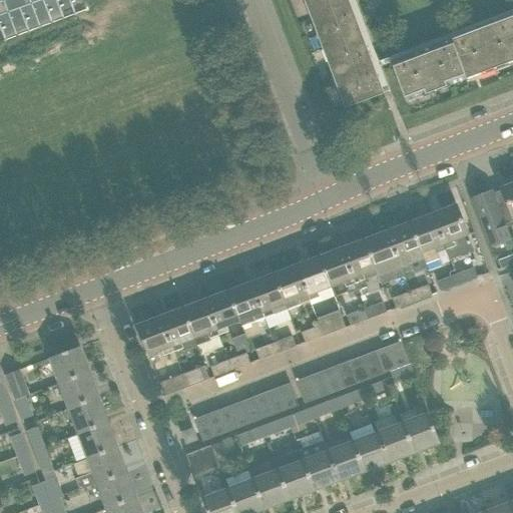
[(0,0),(0,41),(86,10),(82,0),(0,0)]
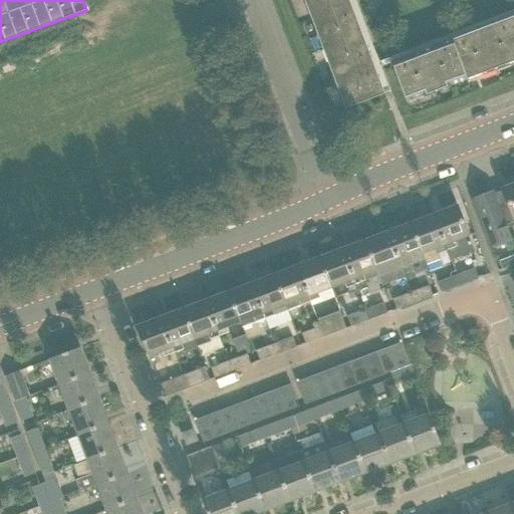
[(384,93),(348,0),(303,0),(344,108),(384,93)]
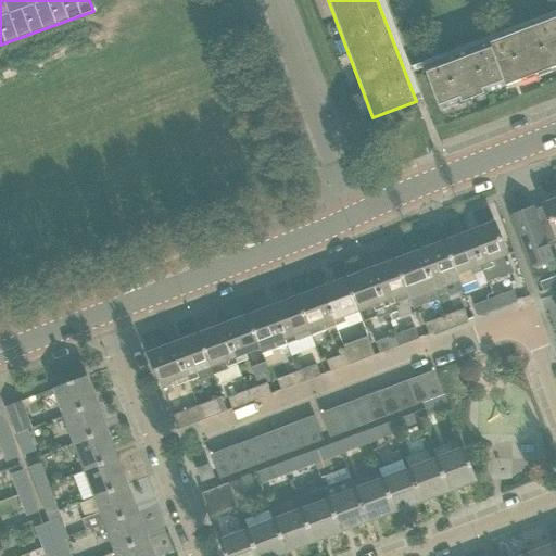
[(439,111),(555,66),(555,17),(424,68),(439,111)]
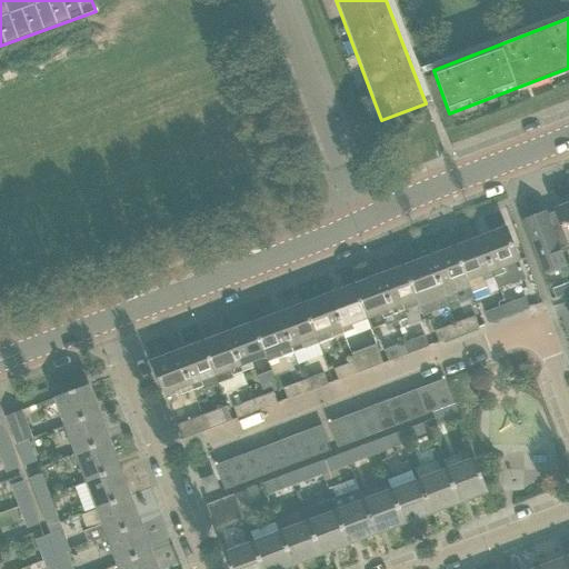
[(568,202),(556,208),(557,210),(545,216),(543,215),(526,221),(543,271),(565,263),(560,252),(568,248),(568,202)]
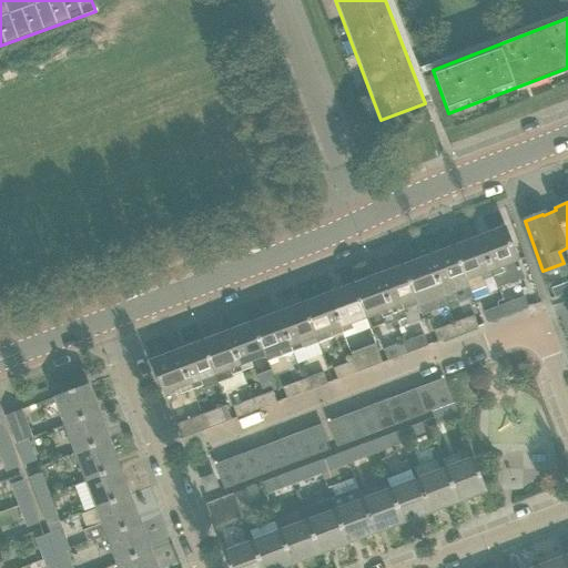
[(497,286),(523,276),(504,227),(478,237),(493,277),(494,276),(497,286)]
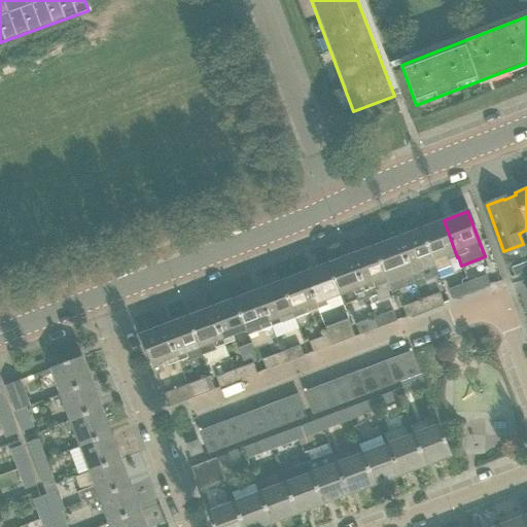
[(449,260),(457,257),(444,220),(421,229),(434,266),(436,272),(451,267),(449,260)]
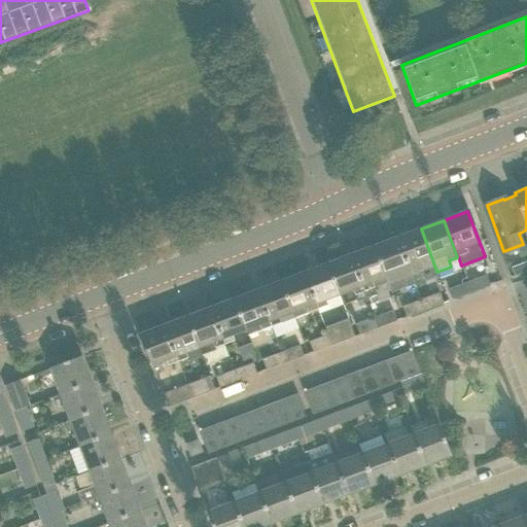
[(421,229),(397,238),(413,281),(423,277),(421,271),(434,266),(421,229)]
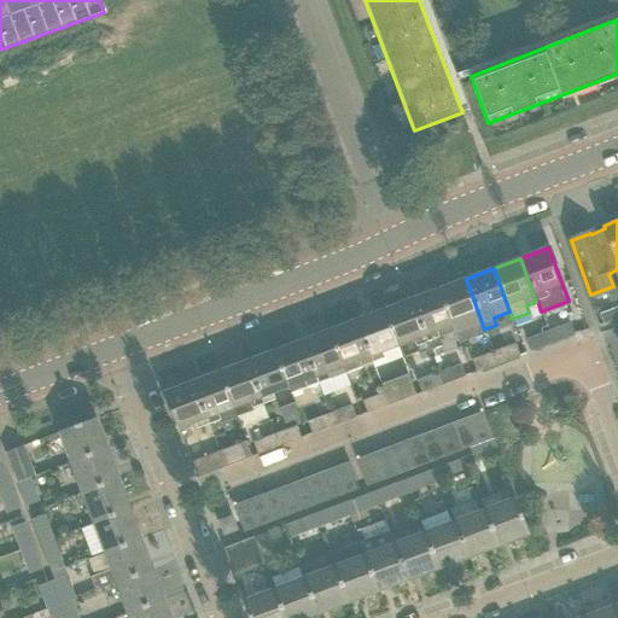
[(466,279),(438,289),(455,332),(455,333),(473,326),(477,337),(487,333),(484,330),(466,279)]
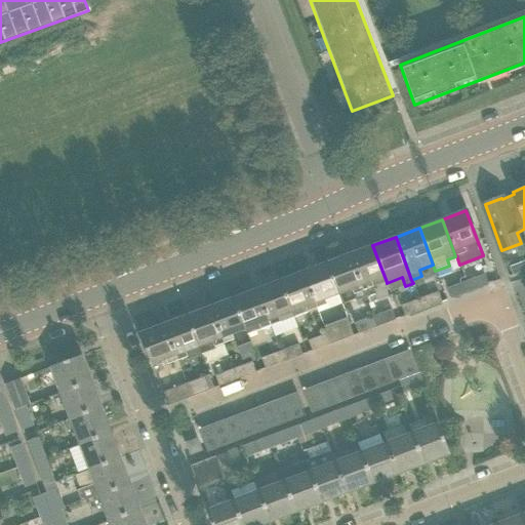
[(372,245),(349,254),(365,297),(376,294),(373,287),(387,282),(372,245)]
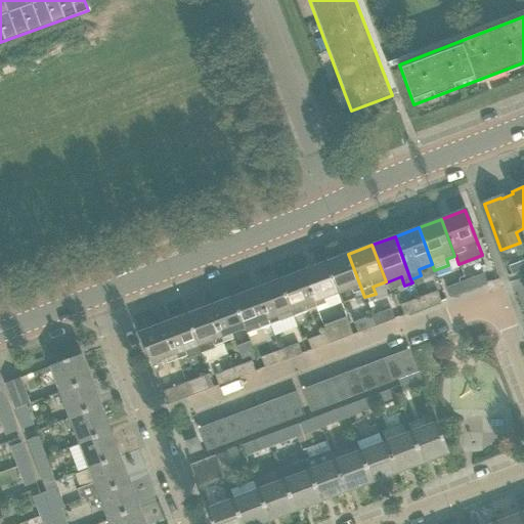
[(355,301),(364,297),(348,254),(325,262),(342,304),(354,300),(355,301)]
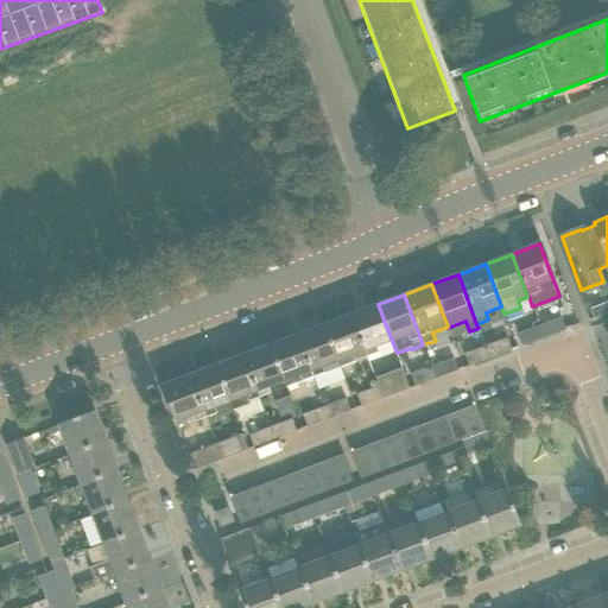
[(607,302),(589,309),(593,318),(607,311),(607,302)]
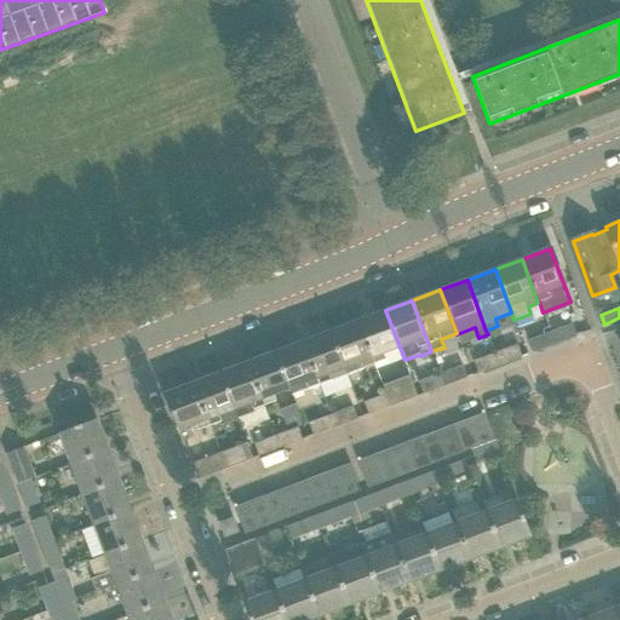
[(403,361),(405,360),(385,310),(359,321),(374,363),(385,360),(383,352),(399,348),(403,361)]
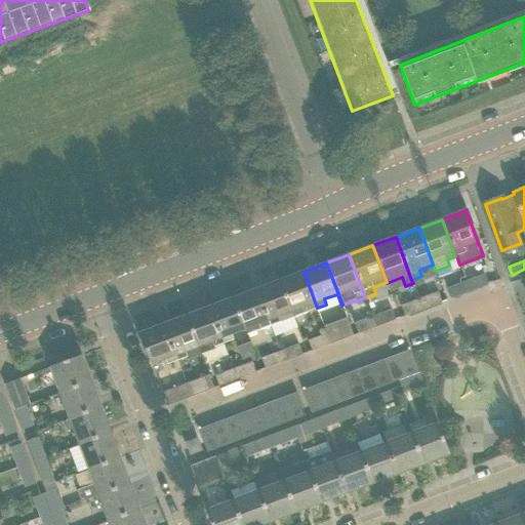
[(293,317),(317,308),(304,272),(280,280),(293,317)]
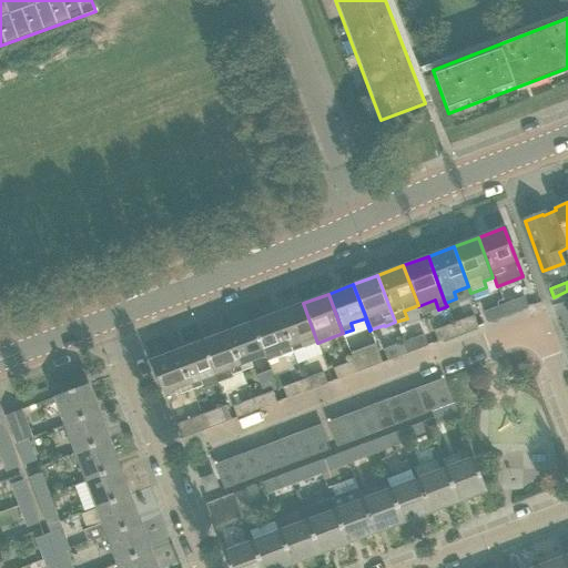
[(506,316),(528,308),(524,296),(505,304),(507,308),(504,310),(506,316)]
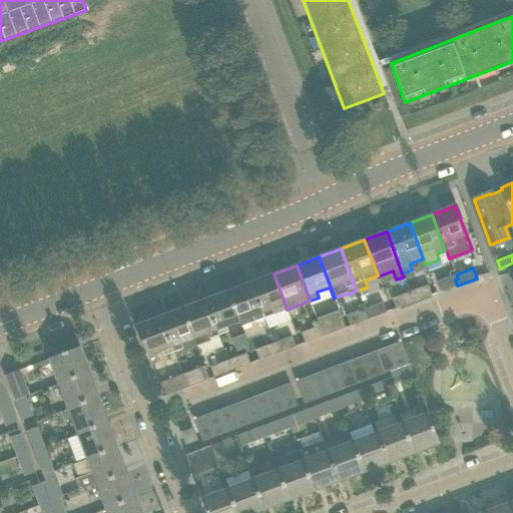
[(265,318),(287,310),(274,274),(251,283),(265,318)]
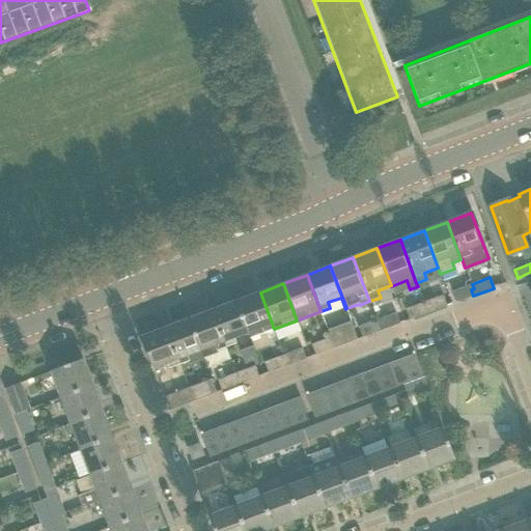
[(471,289),(474,288),(472,284),(452,291),(456,302),(473,296),(471,289)]
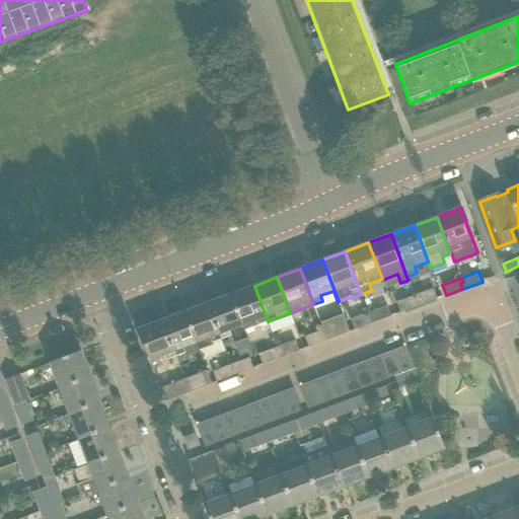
[(244,330),(268,321),(254,286),(230,294),(244,330)]
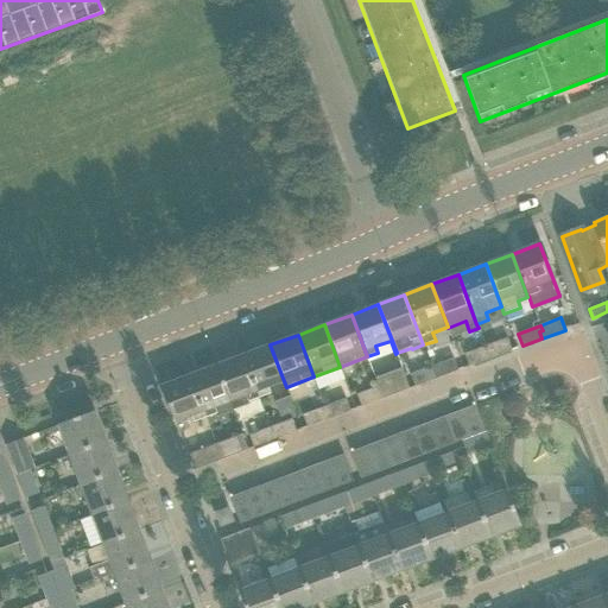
[(487,359),(512,350),(507,337),(487,344),(489,350),(485,353),(487,359)]
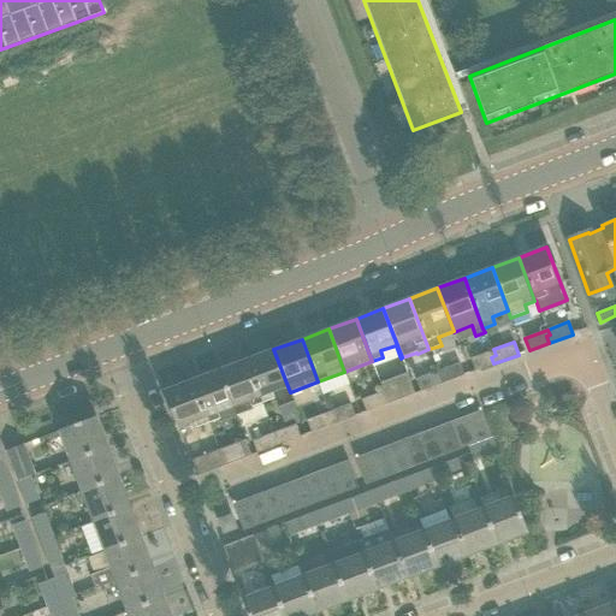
[(289,392),(290,392),(273,349),(247,360),(262,402),(274,397),(273,392),(286,388),(289,392)]
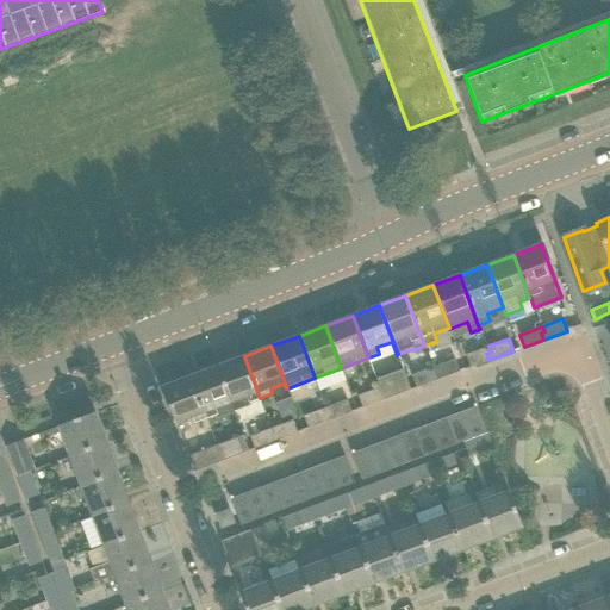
[(486,354),(491,352),(489,346),(465,355),(470,367),(489,360),(486,354)]
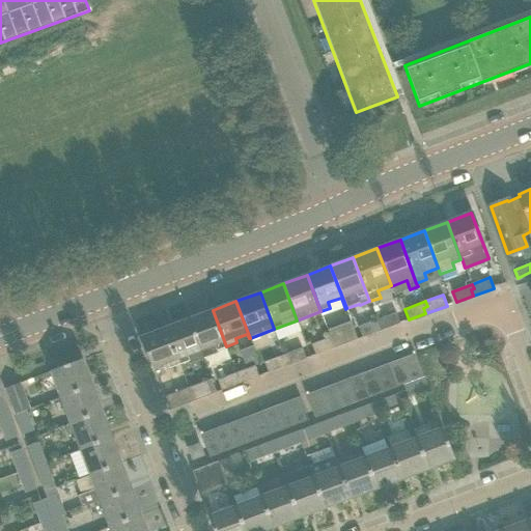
[(213,310),(189,318),(201,352),(204,359),(218,354),(217,351),(226,346),(213,310)]
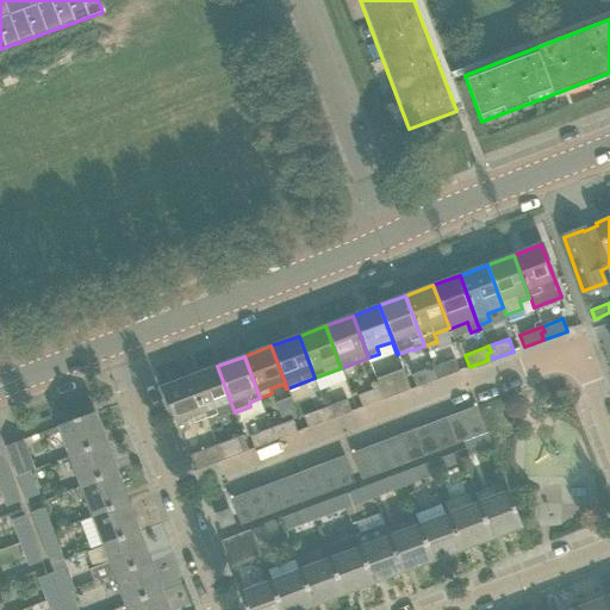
[(435,380),(459,372),(455,359),(435,367),(437,373),(433,374),(435,380)]
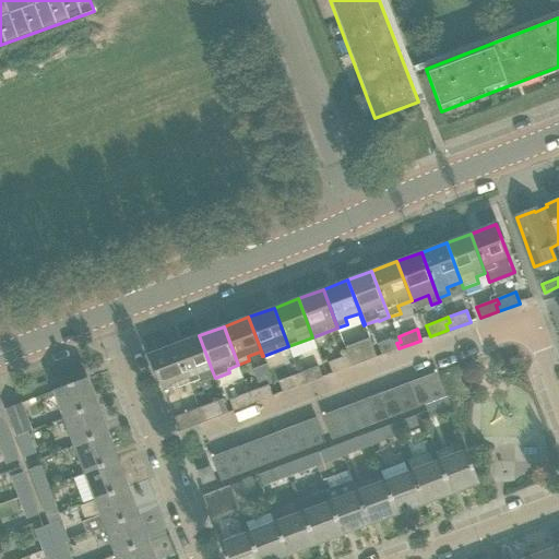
[(197,376),(212,370),(199,335),(175,345),(189,384),(199,380),(197,376)]
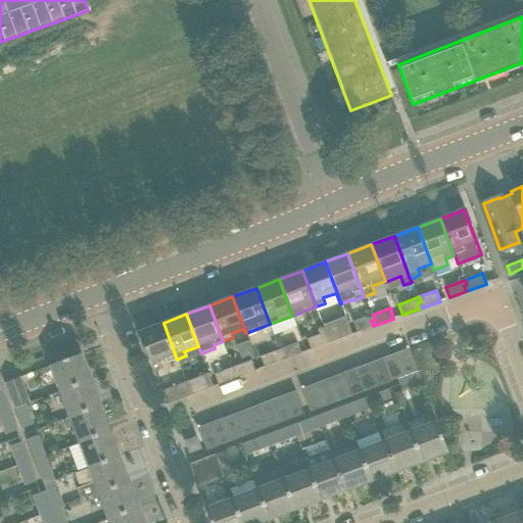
[(371,321),(375,320),(373,315),(352,322),(357,332),(373,326),(371,321)]
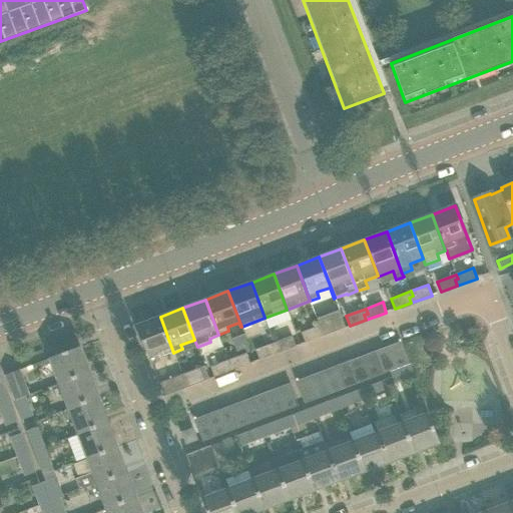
[(345,328),(342,319),(339,311),(316,319),(319,326),(321,325),(323,330),(319,332),(321,337),(345,328)]
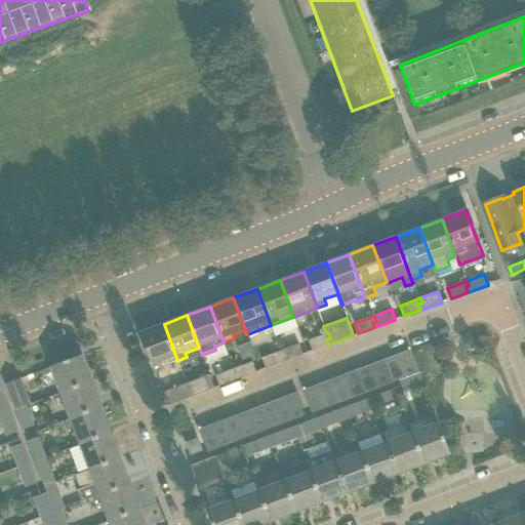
[(167,364),(177,361),(164,324),(139,333),(152,364),(165,359),(167,364)]
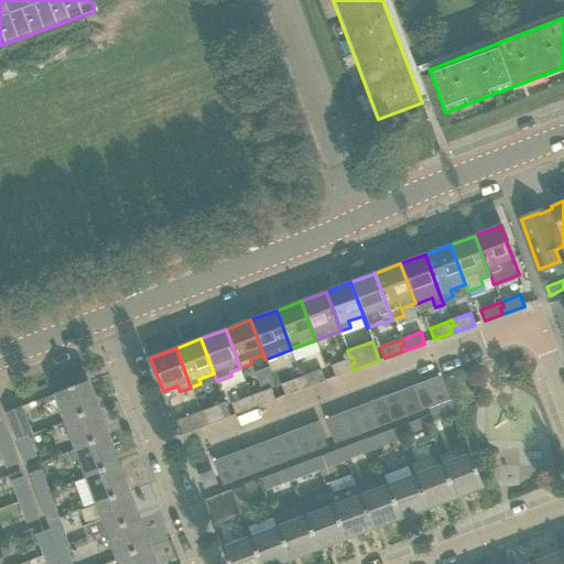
[(350,365),(355,362),(353,357),(350,358),(331,366),(335,377),(353,370),(350,365)]
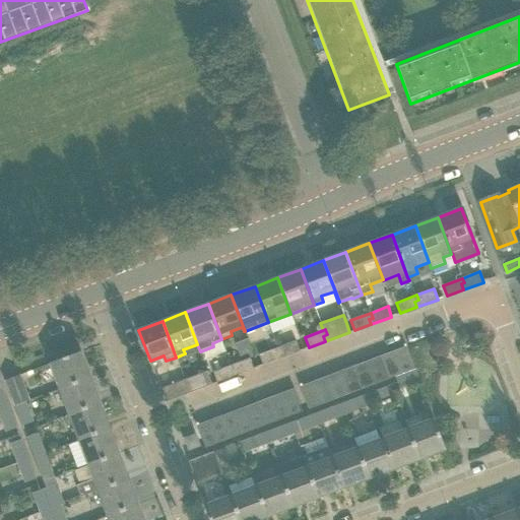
[(300,351),(300,350),(296,340),(278,347),(280,352),(277,353),(279,359),(300,351)]
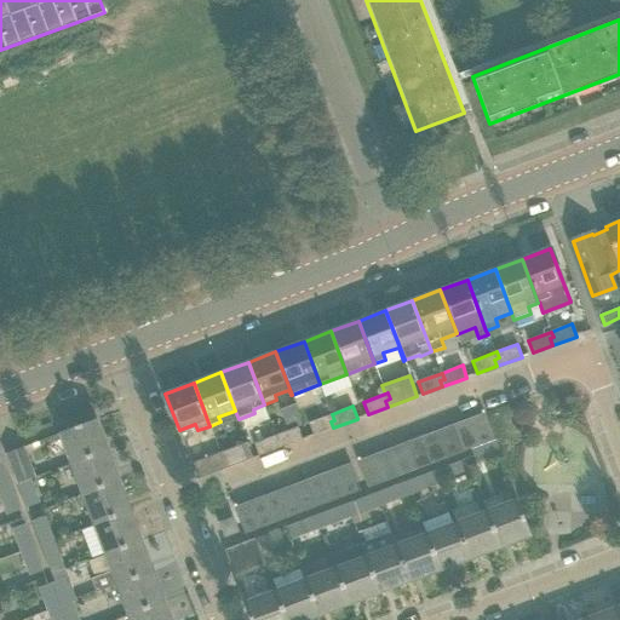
[(478,446),(494,440),(484,413),(469,419),(478,446)]
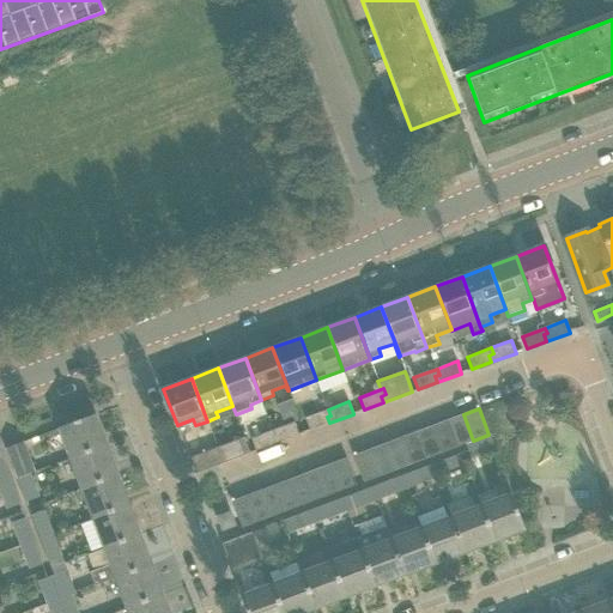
[(327,417),(331,416),(328,410),(305,418),(309,431),(329,423),(327,417)]
